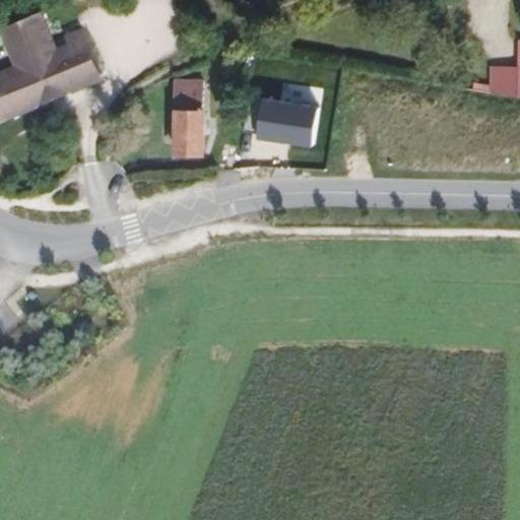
[(58,48),(42,10),(1,28),(16,64),(17,66),(0,72),(0,122),(39,106),(49,102),(44,89),(57,84),(60,90),(102,73),(84,28),(66,37),(70,44),(59,49),(58,50),(58,48)]
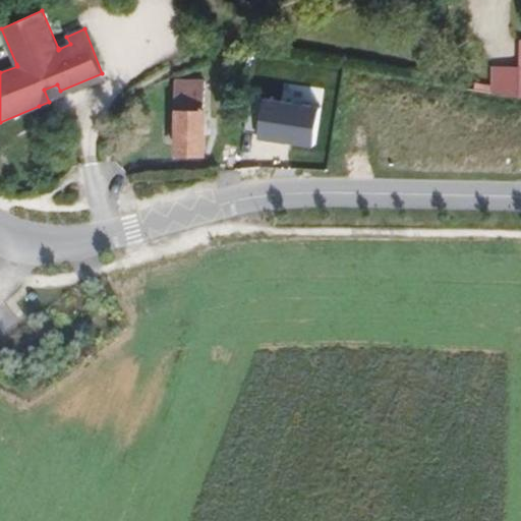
[(520,59),(520,77),(495,76),(494,93),(520,97),(520,59)]
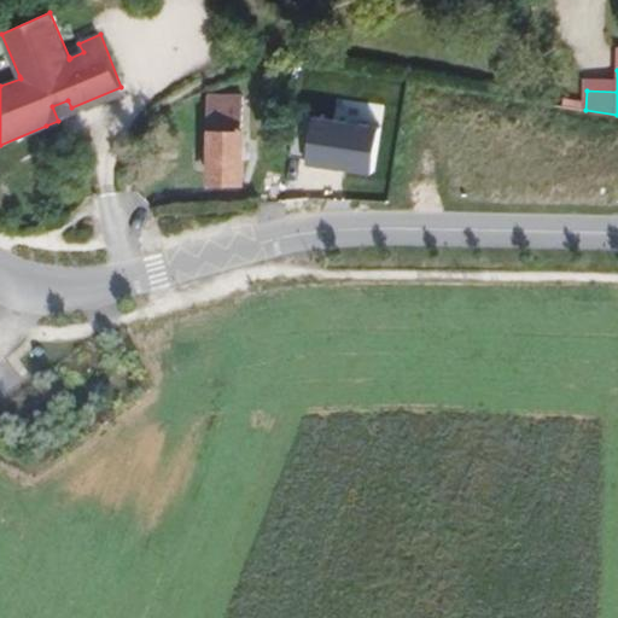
[(71,108),(68,100),(52,106),(58,121),(86,110),(124,94),(121,87),(71,108)]
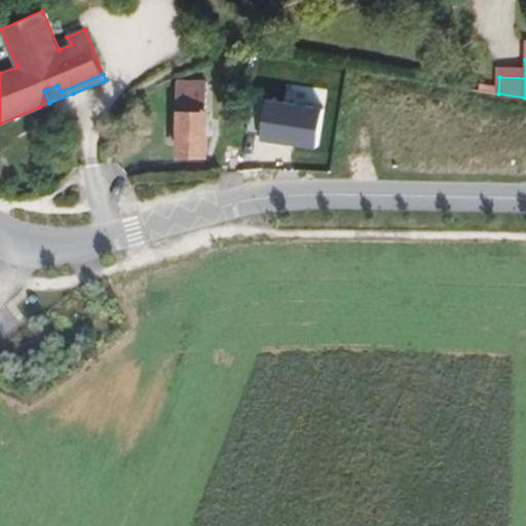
[(207,102),(207,81),(178,81),(178,113),(181,113),(180,154),(205,154),(207,112),(196,112),(196,102),(207,102)]
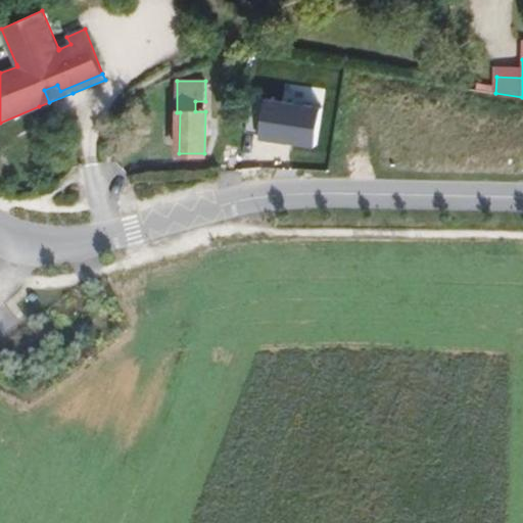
[(318,147),(324,106),(267,99),(262,140),(318,147)]
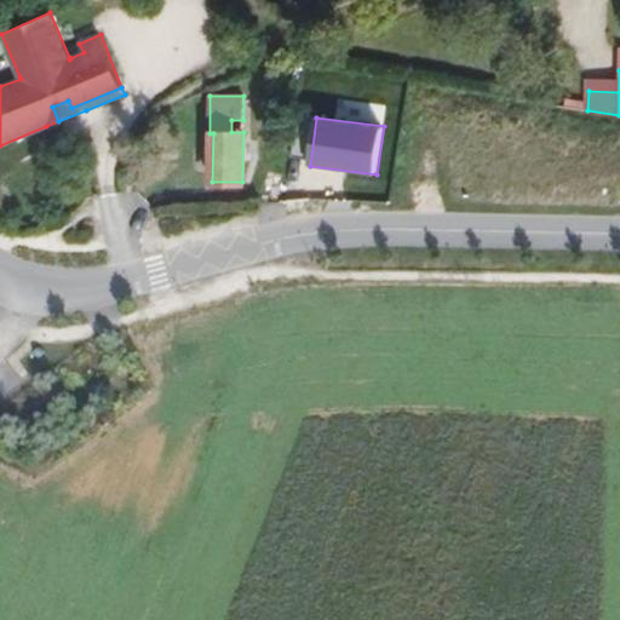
[(244,132),(244,120),(231,120),(231,132),(244,132)]
